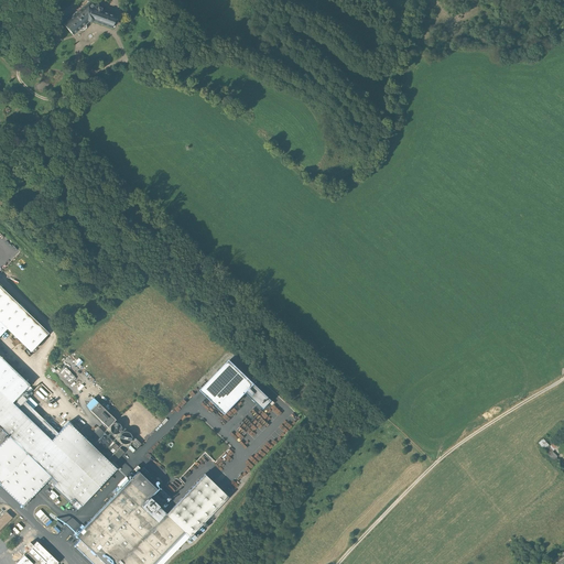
[(109,30),(114,18),(99,12),(100,9),(96,8),(97,6),(86,0),(58,25),(68,38),(76,31),(80,32),(85,29),(84,24),(86,24),(88,23),(109,30)]
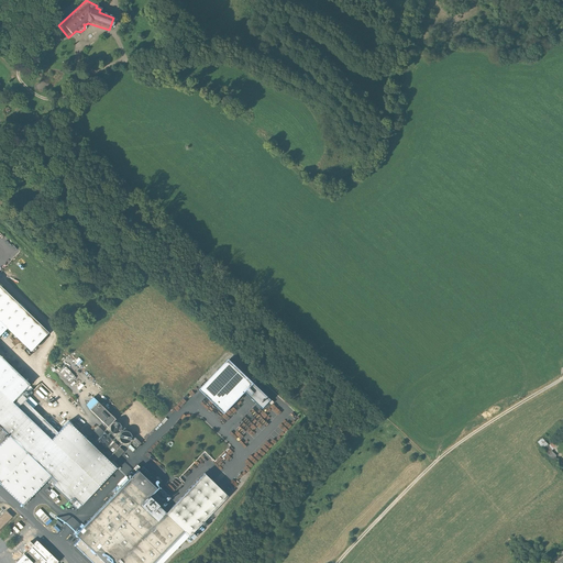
[(0,483),(22,505),(37,489),(52,475),(57,481),(52,485),(77,508),(100,484),(118,466),(68,420),(63,426),(59,422),(55,428),(21,395),(32,385),(3,357),(7,354),(0,348),(0,337),(8,329),(31,351),(50,332),(0,285),(0,483)]
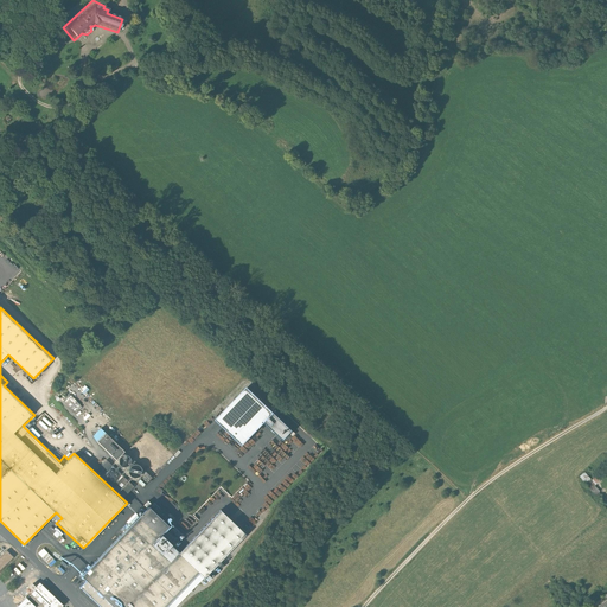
[(247,383),(211,421),(218,428),(237,446),(273,408),(247,383)]
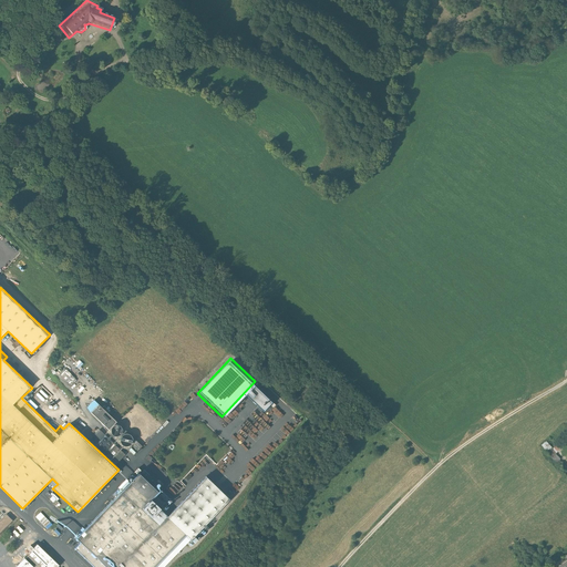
[(80,368),(84,363),(81,359),(75,364),(80,368)]
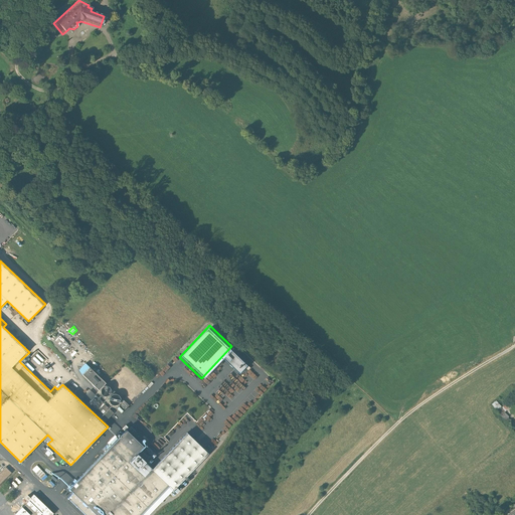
[(56,339),(66,349),(70,345),(60,335),(56,339)]
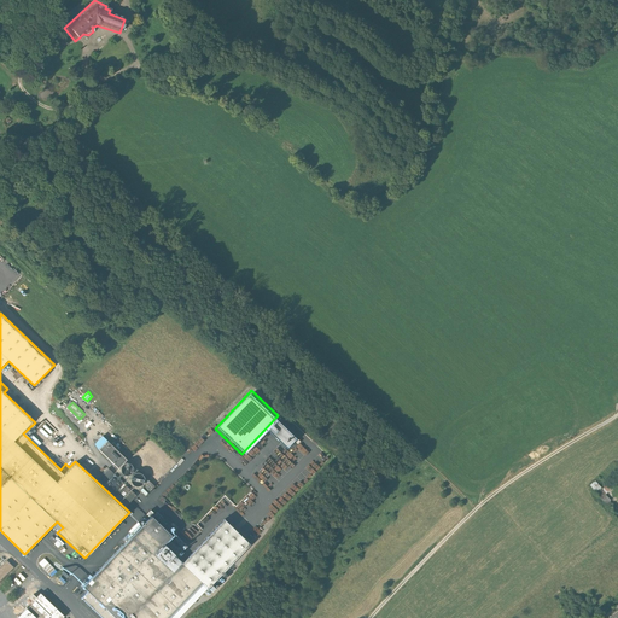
[(91,431),(97,426),(87,415),(81,421),(91,431)]
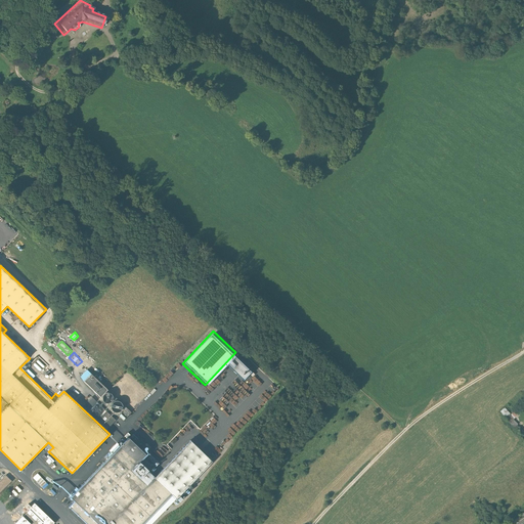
[(37,362),(35,364),(42,370),(47,365),(39,357),(35,360),(37,362)]
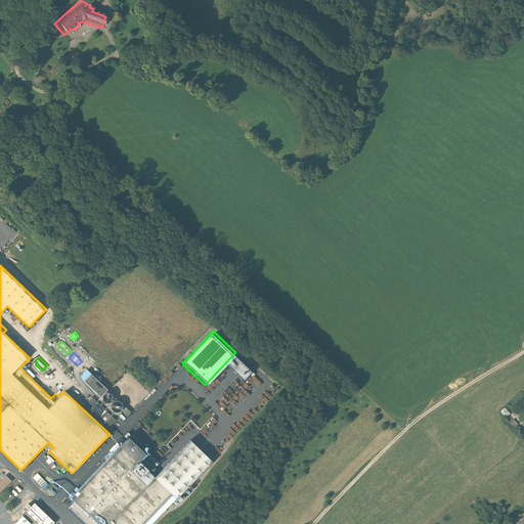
[(88,370),(81,378),(91,389),(99,396),(108,388),(88,370)]
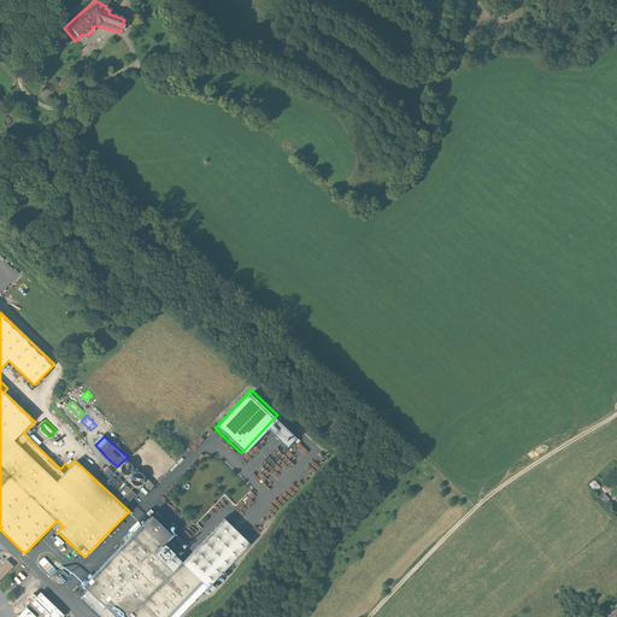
[(150,440),(147,442),(154,450),(158,446),(150,440)]
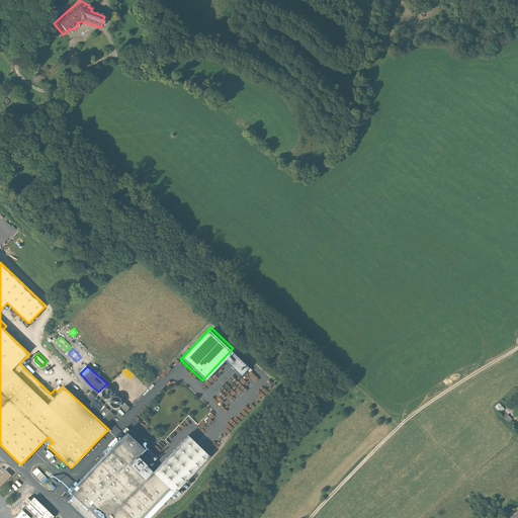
[(131,407),(107,383),(98,392),(121,415),(131,407)]
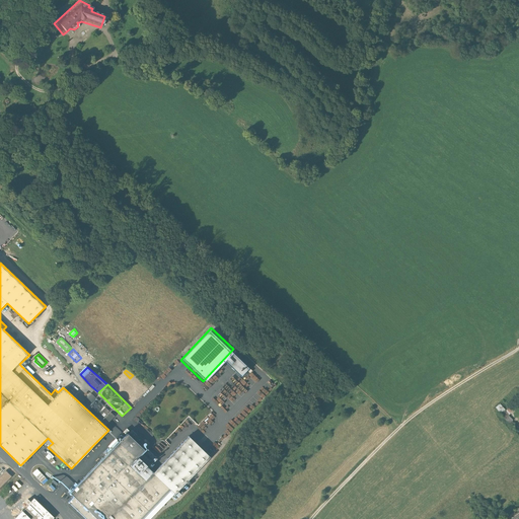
[(518,394),(515,390),(509,394),(514,399),(518,394)]
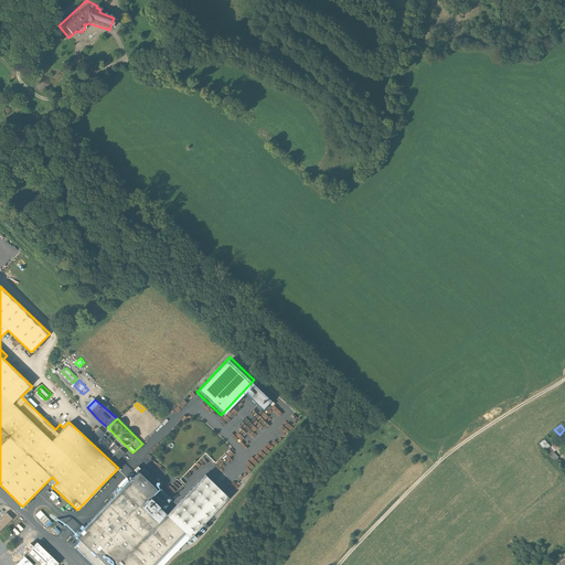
[(116,462),(118,460),(126,451),(100,428),(91,438),(116,462)]
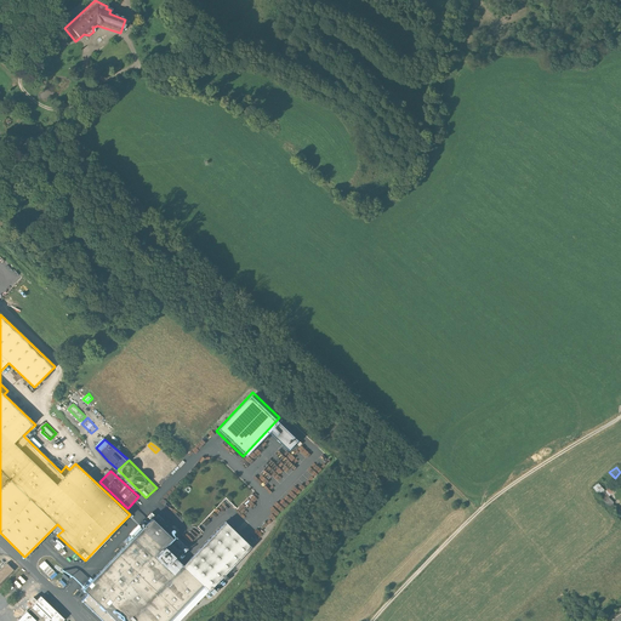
[(608,505),(611,501),(608,496),(614,491),(610,486),(604,490),(598,483),(592,489),(608,505)]
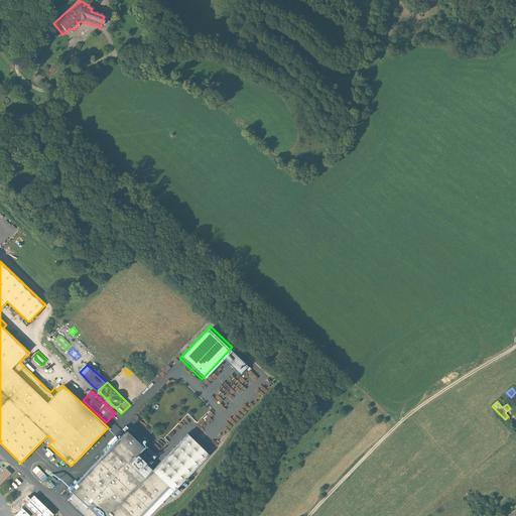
[(127,428),(118,438),(136,456),(145,446),(127,428)]
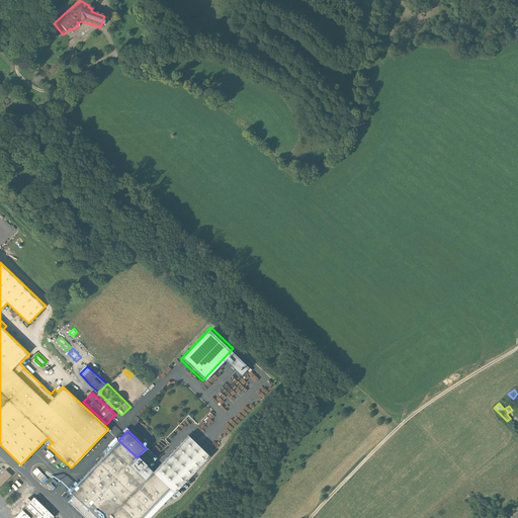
[(118,440),(71,491),(75,495),(99,517),(151,517),(209,457),(200,448),(187,436),(153,472),(137,457),(118,440)]
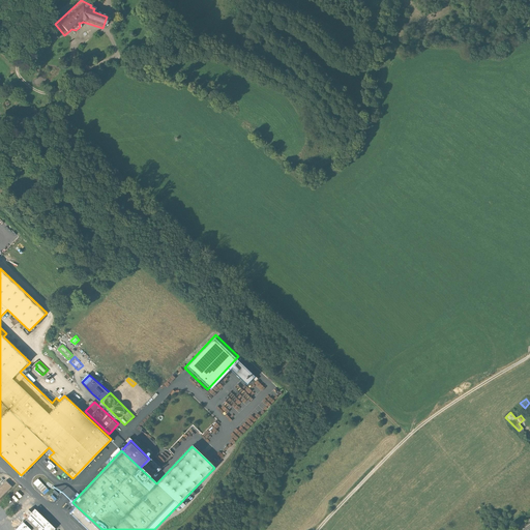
[(46,460),(42,462),(54,473),(57,470),(46,460)]
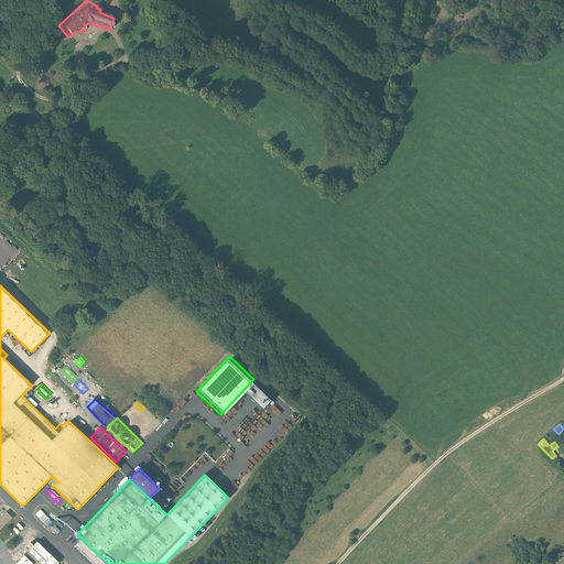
[(0,531),(13,519),(7,512),(0,518),(0,531)]
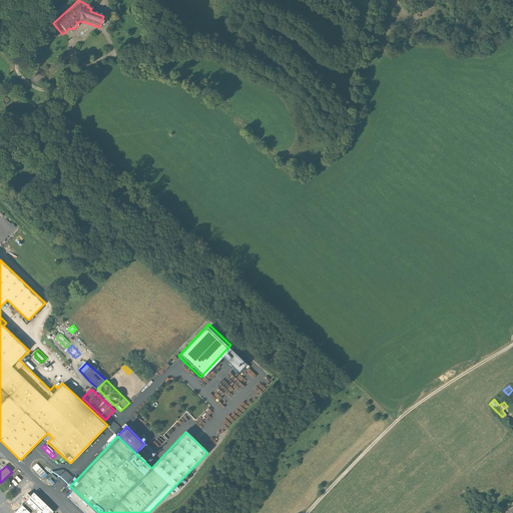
[(21,495),(26,500),(34,492),(29,487),(21,495)]
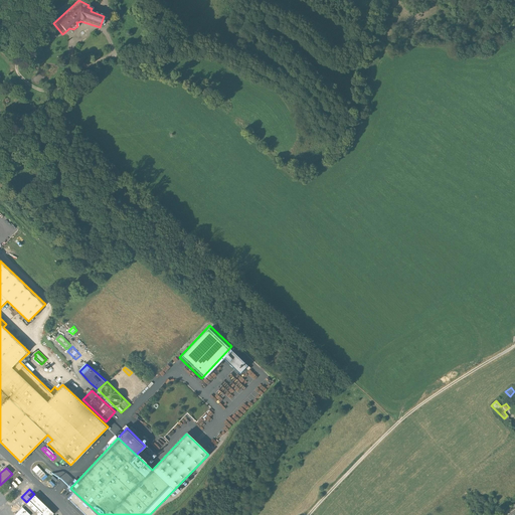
[(99,514),(74,492),(67,498),(86,514),(99,514)]
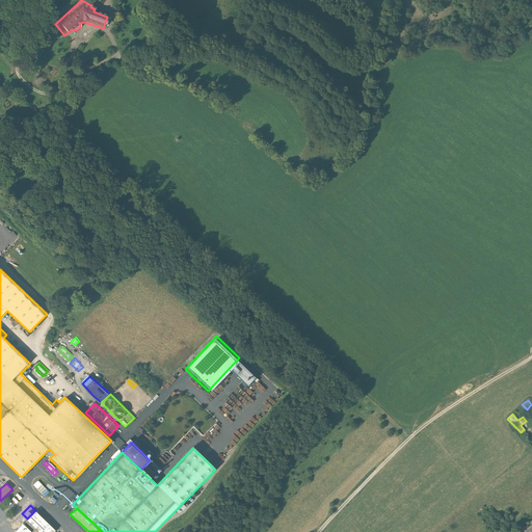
[(52,531),(55,530),(35,510),(14,531),(41,531),(43,530),(44,531),(52,531)]
